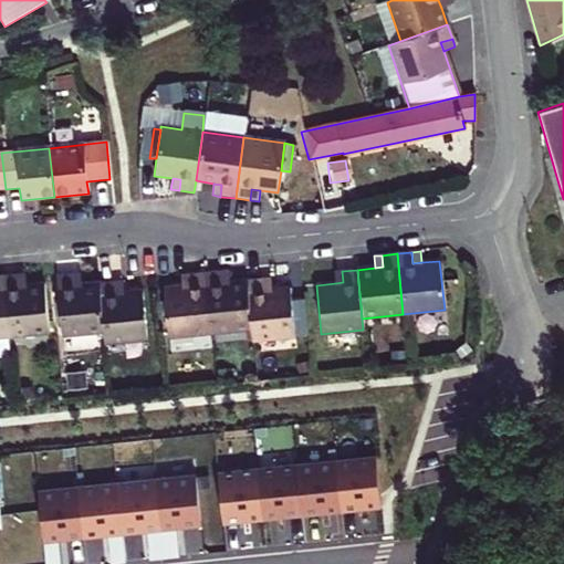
[(204,273),(210,334),(251,330),(246,281),(228,282),(219,283),(218,271),(204,273)]
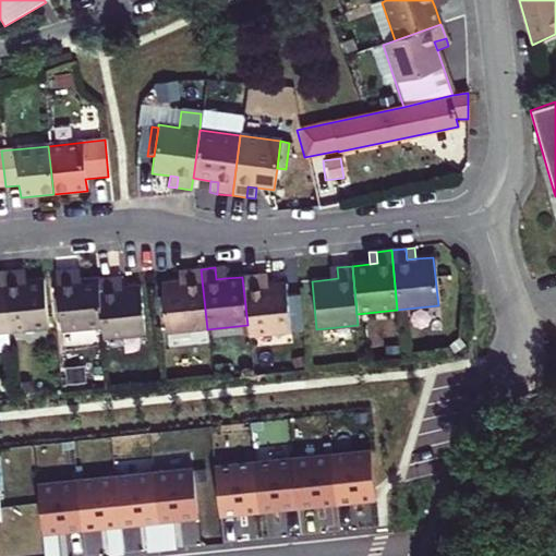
[(215,267),(216,279),(225,278),(224,267),(215,267)]
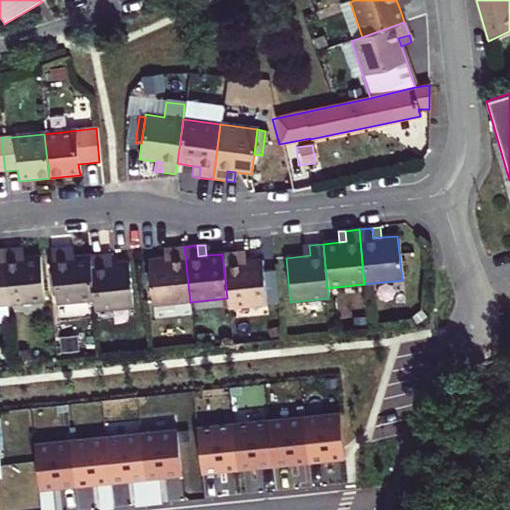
[(309,245),(302,246),(303,256),(310,255),(309,245)]
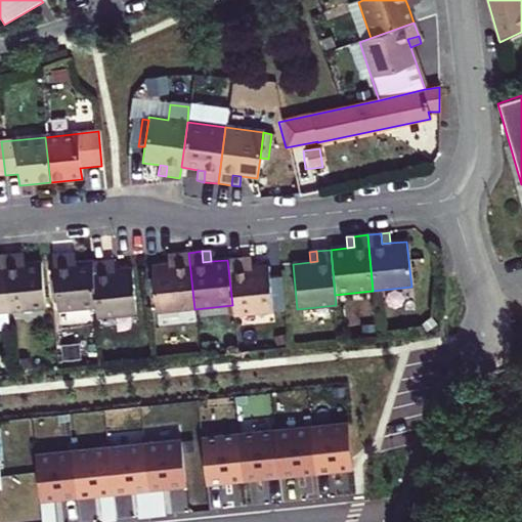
[(168,265),(150,268),(156,313),(194,309),(188,253),(174,254),(175,265),(168,265)]
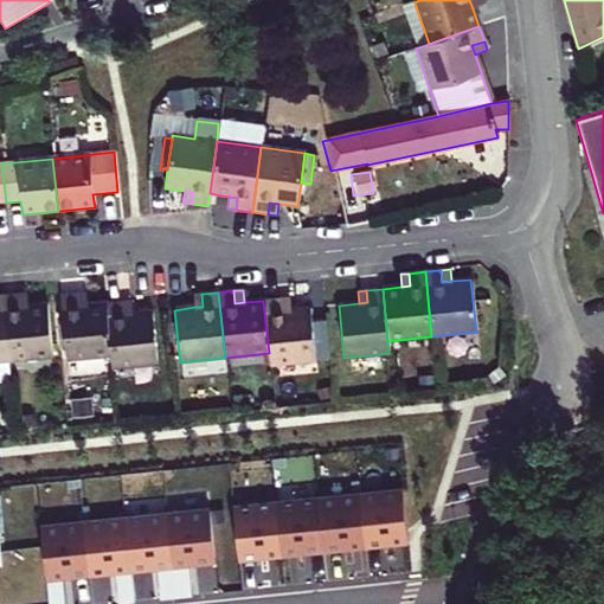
[(76,307),(85,306),(84,294),(75,295),(76,307)]
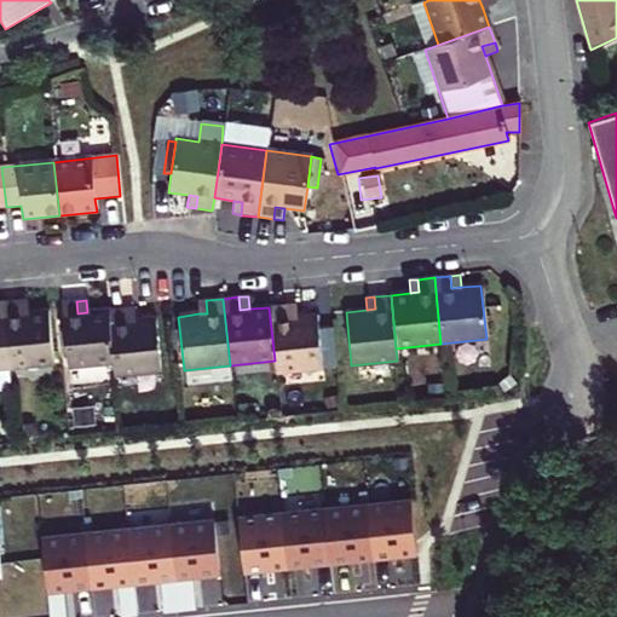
[(197,301),(199,313),(207,313),(206,300),(197,301)]
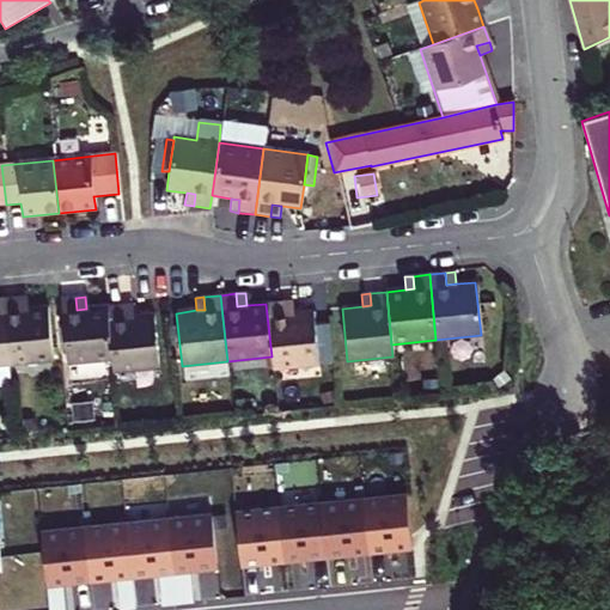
[(0,300),(7,366),(53,361),(47,307),(26,310),(18,311),(17,298),(0,300)]
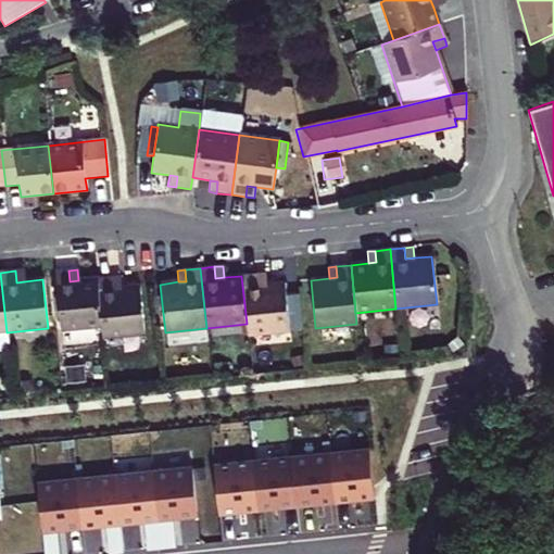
[(15,271),(16,282),(24,281),(23,271),(15,271)]
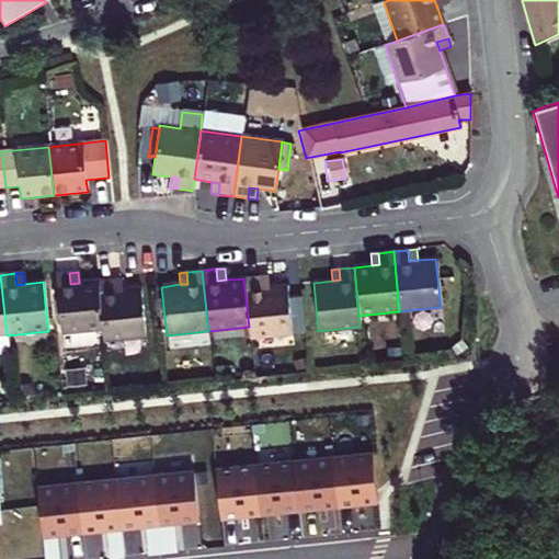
[(70,284),(69,273),(55,274),(61,334),(102,330),(98,282),(79,283),(70,284)]
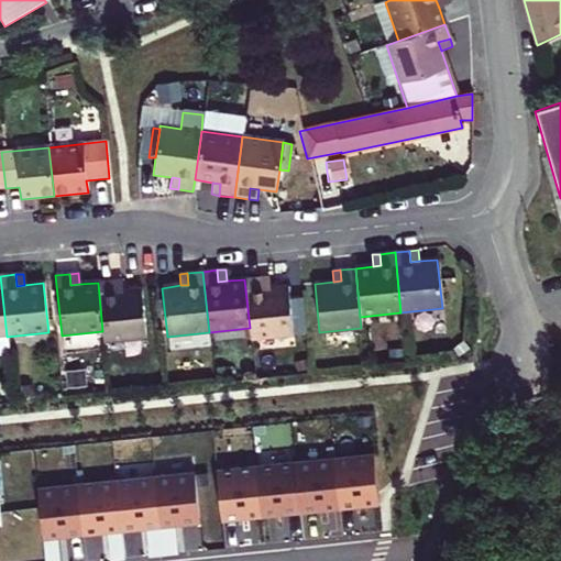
[(0,353),(9,353),(7,337),(0,276),(0,353)]
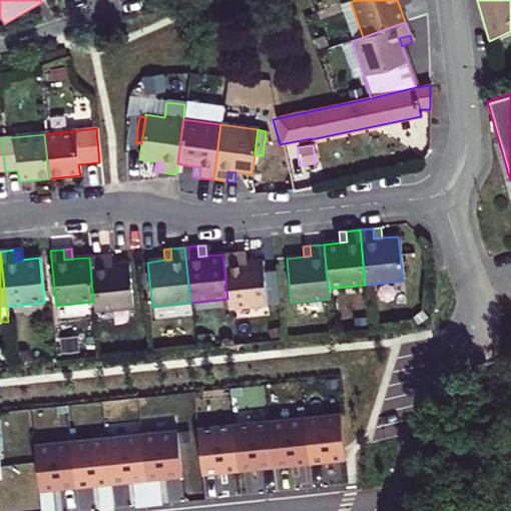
[(236,252),(237,264),(244,263),(243,251),(236,252)]
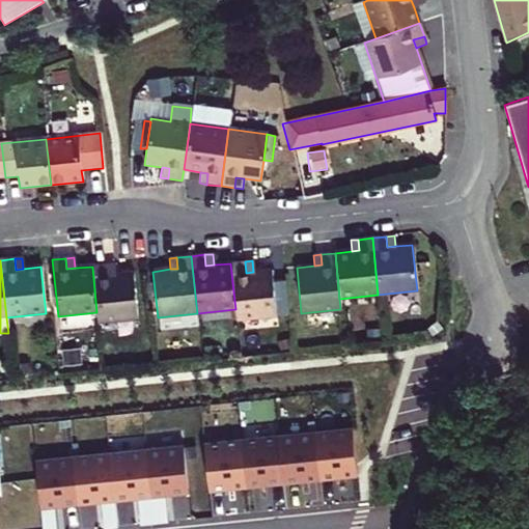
[(230,263),(235,309),(237,319),(276,316),(271,270),(253,272),(246,273),(245,261),(230,263)]
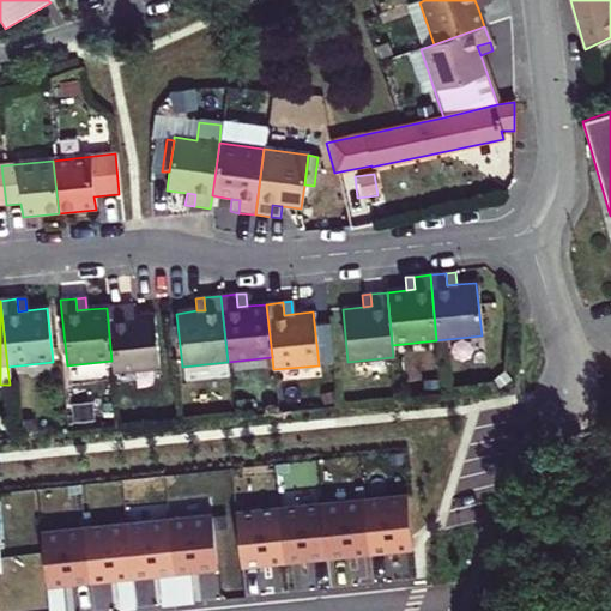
[(133,318),(132,304),(122,306),(123,319),(133,318)]
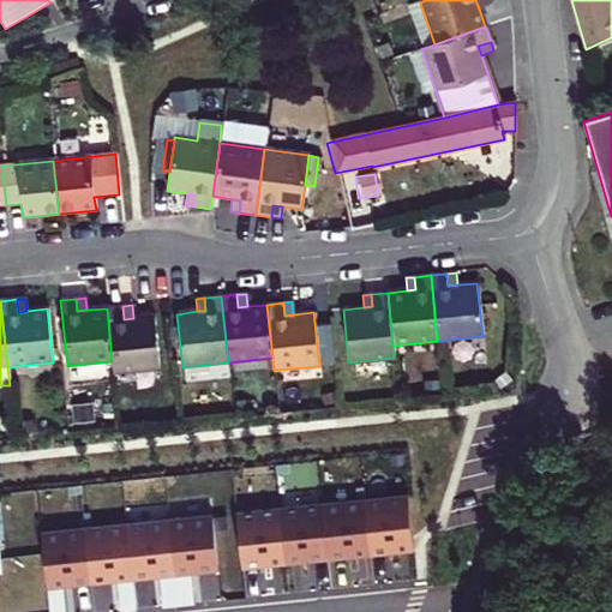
[(124,319),(123,306),(107,309),(112,361),(113,373),(159,370),(154,316),(133,318),(124,319)]
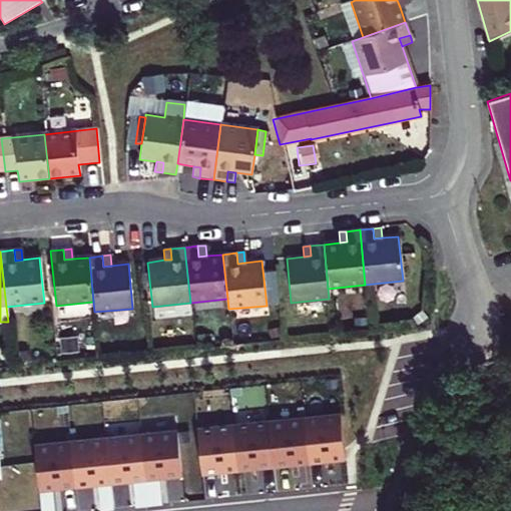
[(345,458),(340,415),(304,418),(309,462),(345,458)]
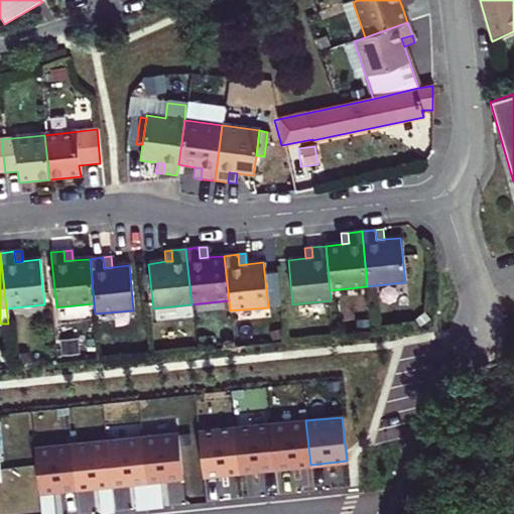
[(310,465),(305,420),(270,424),(274,468),(310,465)]
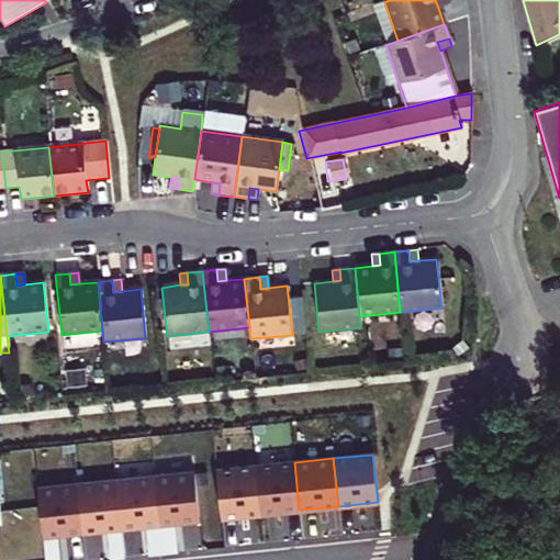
[(294,462),(256,467),(260,514),(299,510),(294,462)]
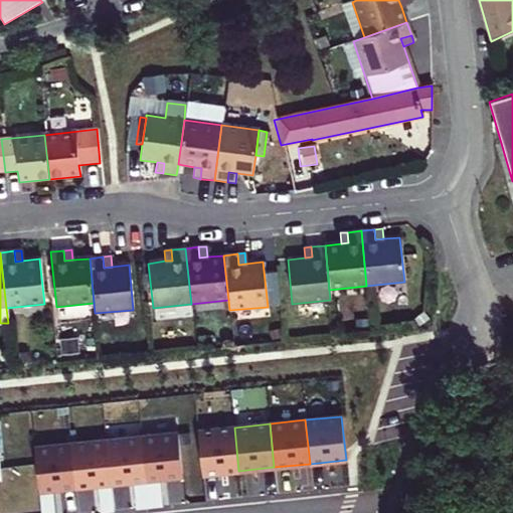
[(197,432),(202,475),(238,471),(234,428),(197,432)]
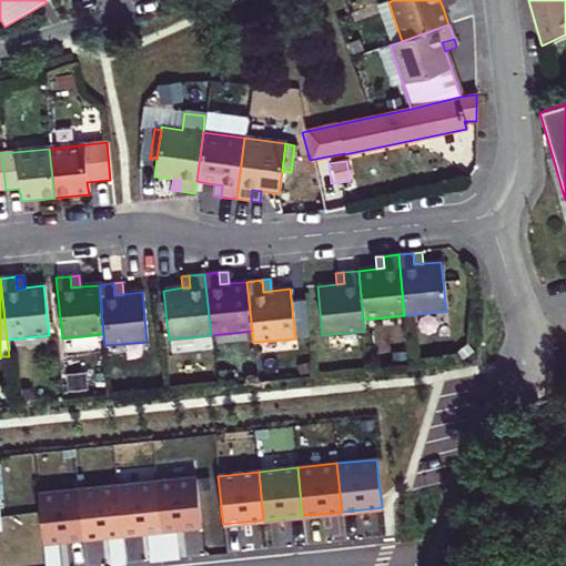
[(157,482),(161,529),(201,526),(196,478),(157,482)]
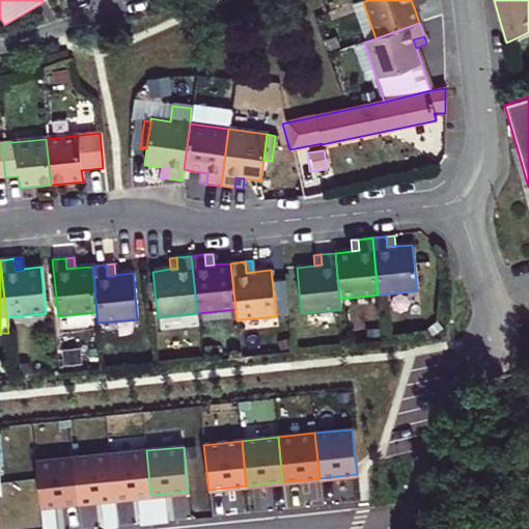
[(150,495),(146,450),(109,454),(114,499),(150,495)]
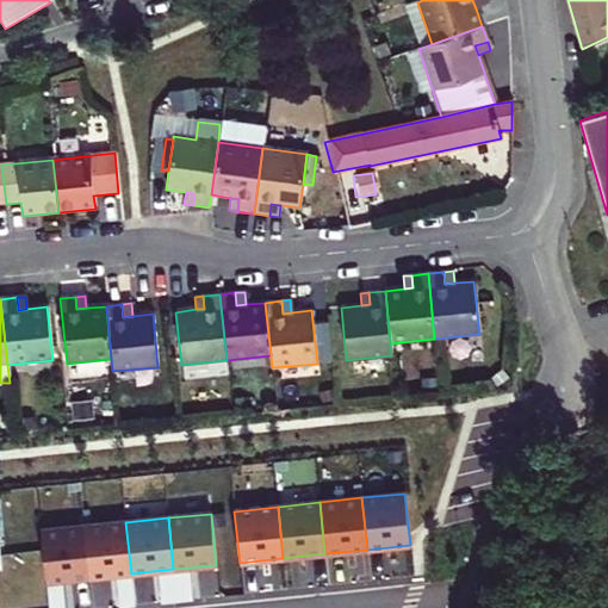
[(131,574),(125,522),(84,527),(88,578),(131,574)]
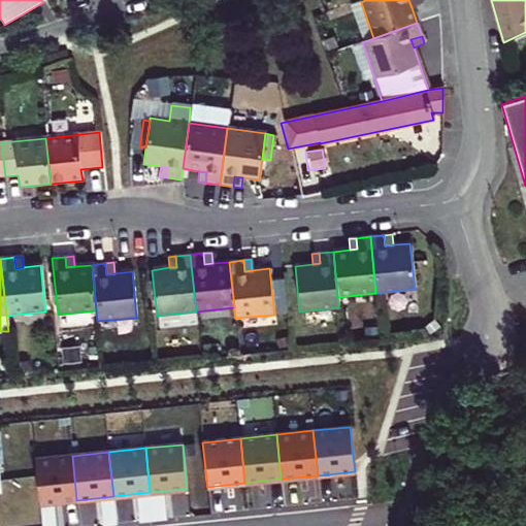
[(76,500),(72,456),(35,459),(39,503),(76,500)]
